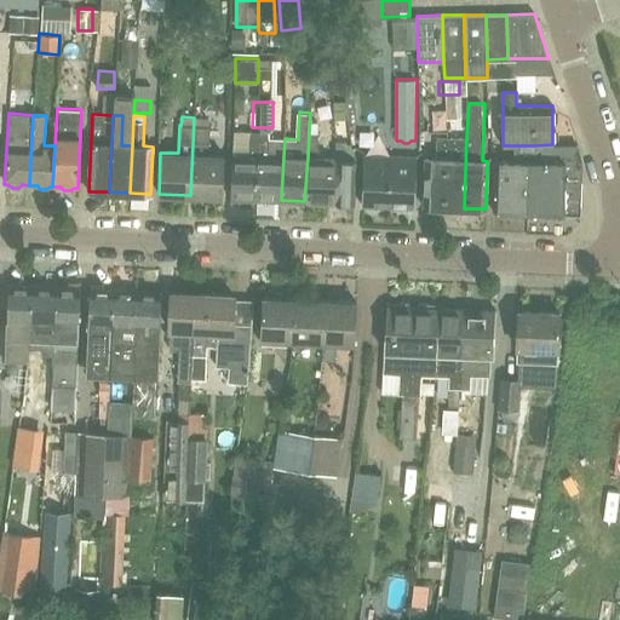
[(194,118),(190,195),(220,196),(223,155),(210,154),(211,126),(208,126),(208,118),(194,118)]
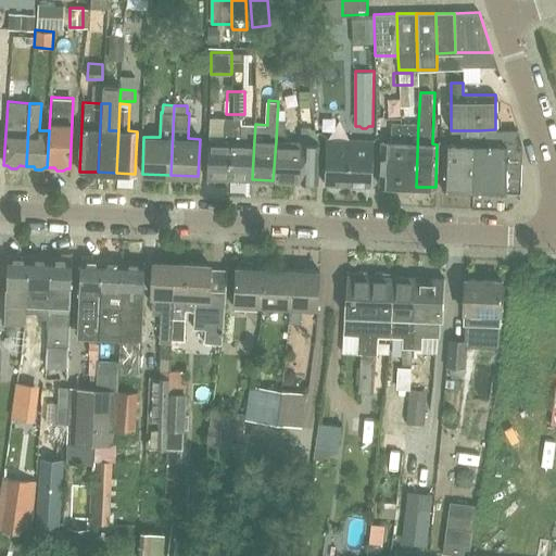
[(206,177),(229,178),(234,117),(224,117),(223,139),(209,138),(206,177)]
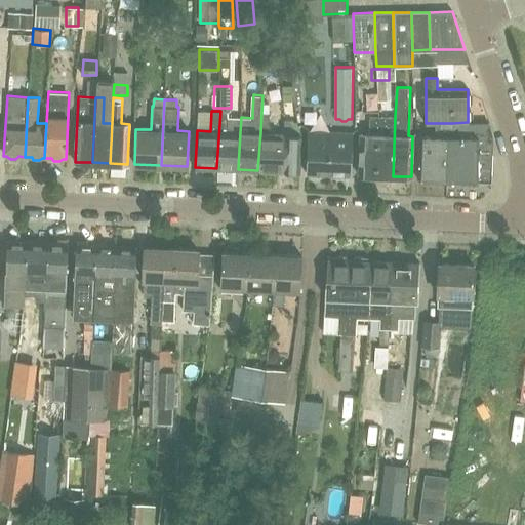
[(220,111),(216,168),(238,169),(240,132),(228,131),(229,112),(220,111)]
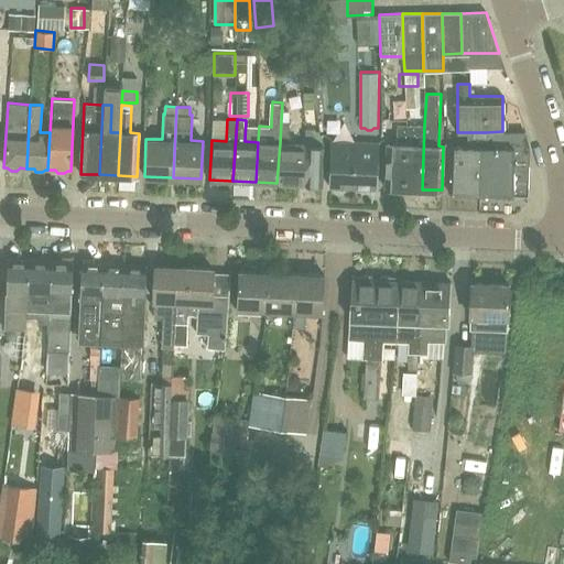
[(277,183),(304,184),(306,144),(305,144),(289,143),(290,122),(281,121),(280,143),(277,183)]
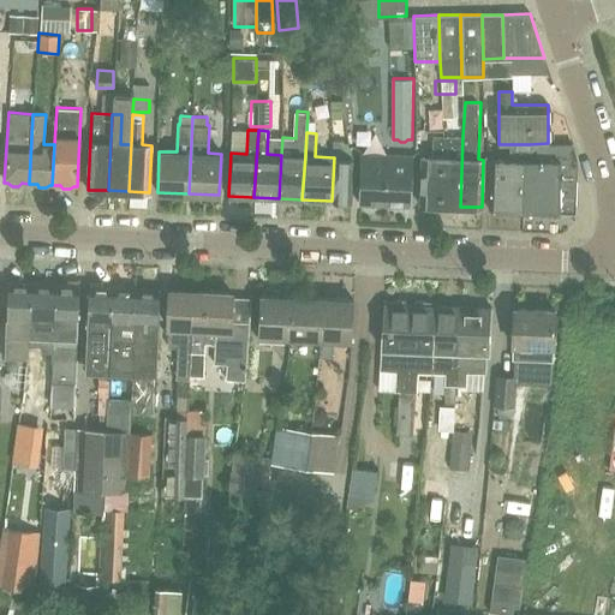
[(421,204),(441,206),(443,136),(433,135),(433,157),(422,156),(421,204)]
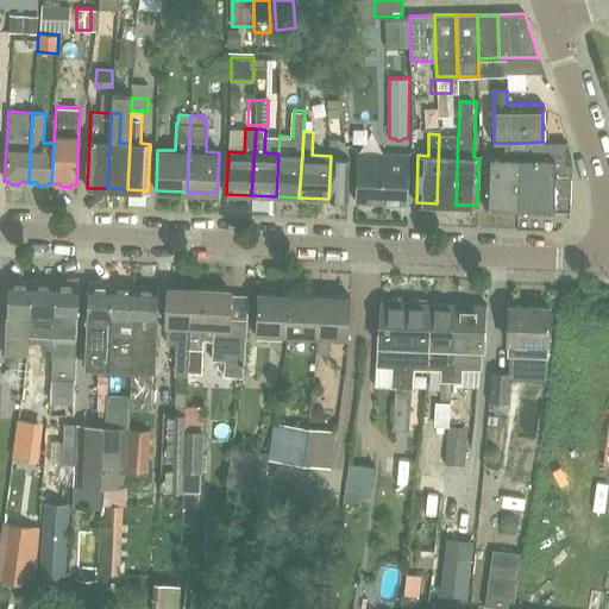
[(437,203),(456,205),(458,135),(439,135),(437,203)]
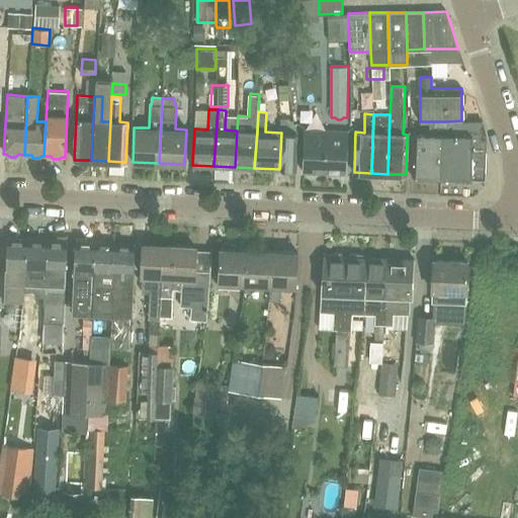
[(281,133),(279,169),(295,170),(297,134),(289,134),(289,118),(280,118),(280,133),(281,133)]
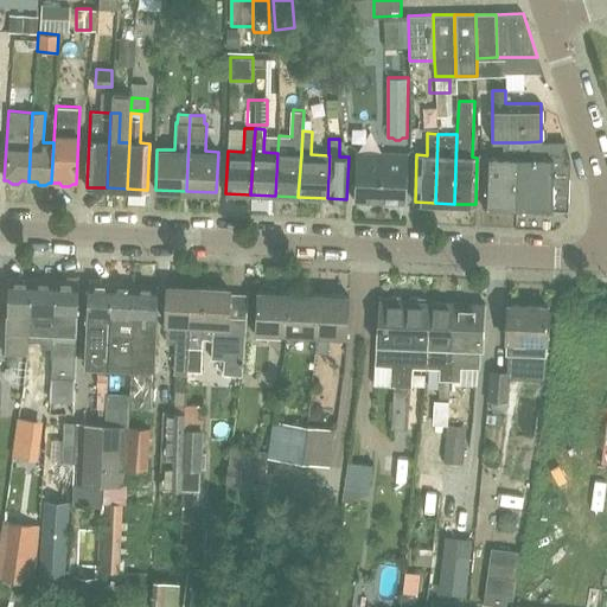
[(567,206),(568,158),(557,157),(557,141),(541,140),(541,141),(523,142),(504,142),(504,152),(511,152),(511,158),(515,158),(515,206),(551,209),(551,206),(567,206)]
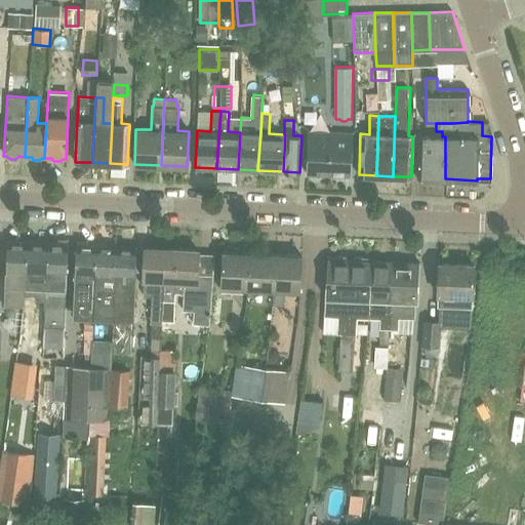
[(351,174),(353,132),(309,130),(307,172),(351,174)]
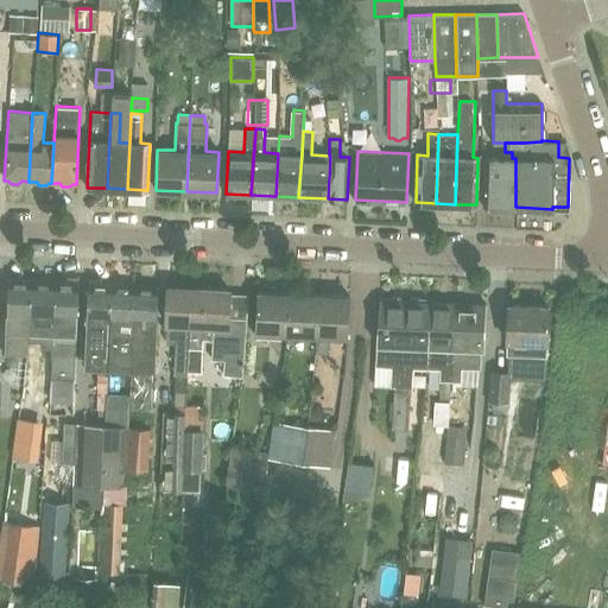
[(515,158),(512,158),(485,157),(483,206),(515,207),(515,158)]
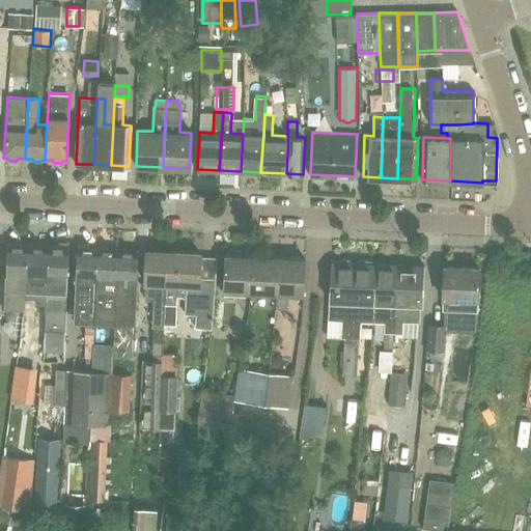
[(25,297),(26,276),(27,245),(7,244),(5,275),(17,276),(16,295),(10,295),(9,326),(23,326),(24,297),(25,297)]
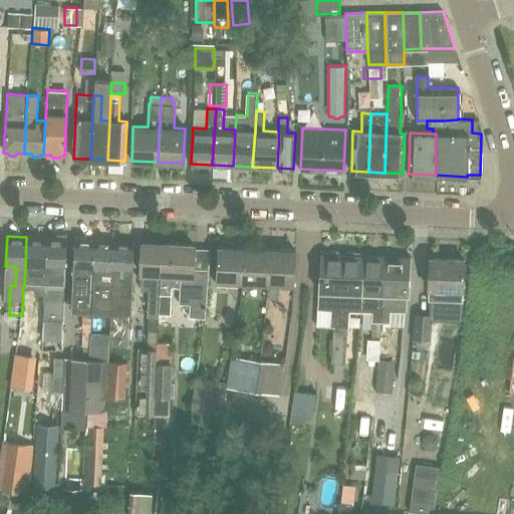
[(26,237),(25,267),(24,287),(34,288),(32,321),(42,321),(44,288),(44,284),(46,238),(26,237)]
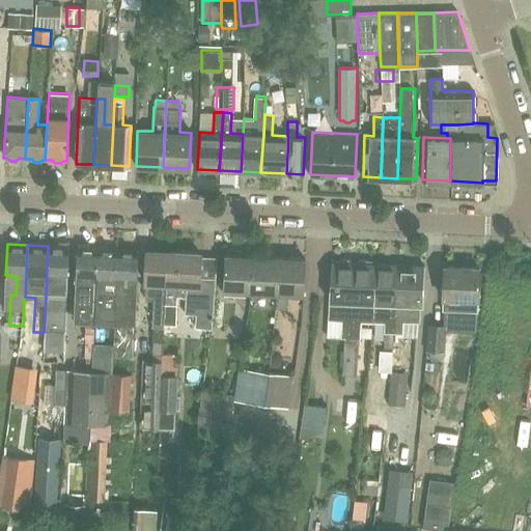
[(68,247),(48,246),(46,294),(46,298),(45,313),(65,314),(65,299),(67,278),(68,247)]
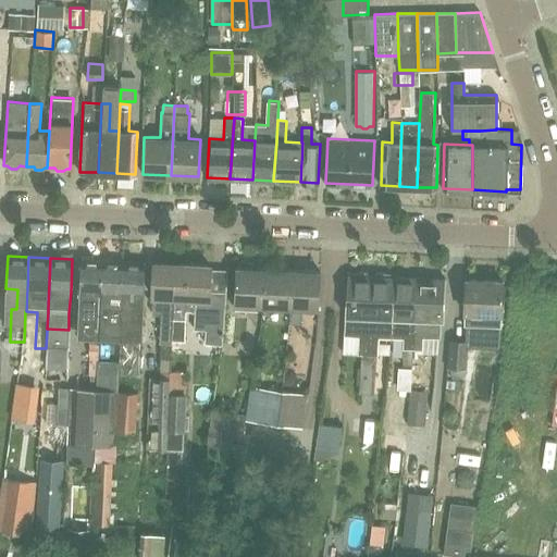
[(78,293),(76,335),(98,336),(99,316),(101,294),(102,260),(81,259),(78,293)]
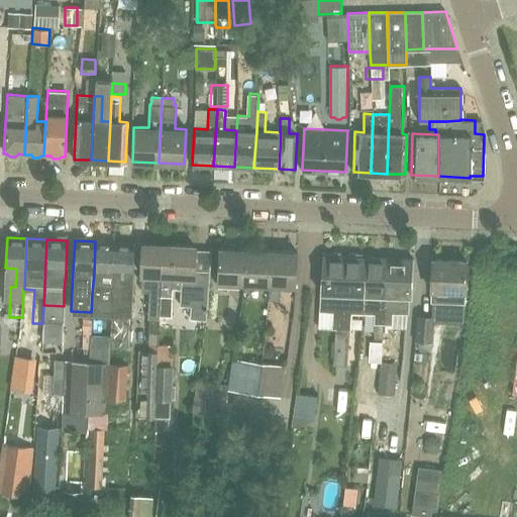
[(92,293),(91,312),(110,313),(111,294),(111,289),(114,242),(95,241),(94,273),(92,293)]
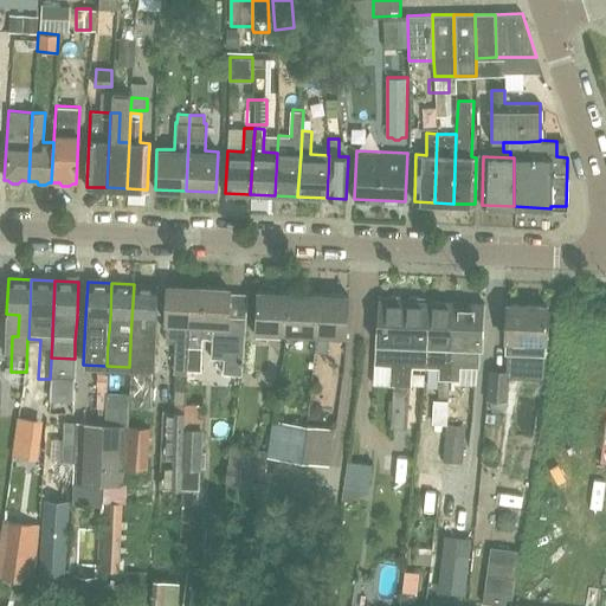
[(130,345),(129,367),(140,367),(154,368),(156,321),(158,285),(134,284),(130,339),(130,345)]
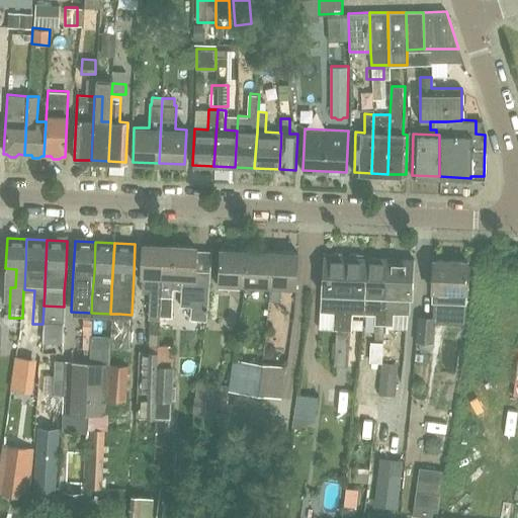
[(160,297),(160,291),(163,246),(143,245),(141,275),(143,275),(142,290),(150,291),(148,319),(150,319),(148,345),(157,346),(157,344),(159,317),(160,297)]
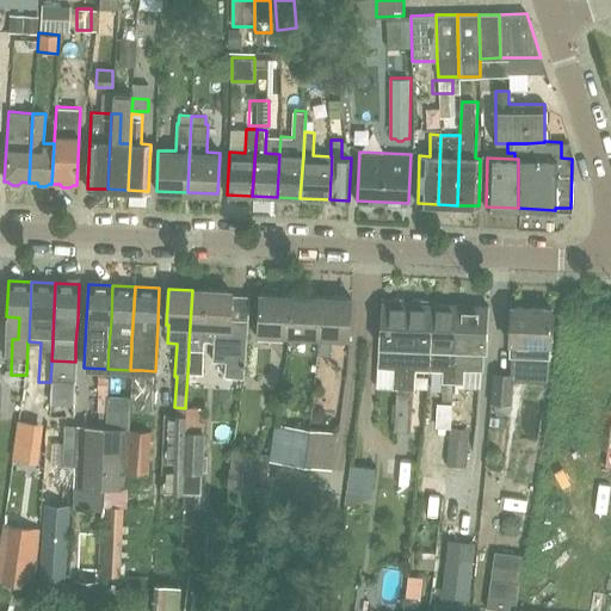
[(230,291),(192,290),(189,344),(189,351),(203,352),(203,340),(204,326),(215,327),(227,327),(228,327),(229,319),(230,296),(230,291)]
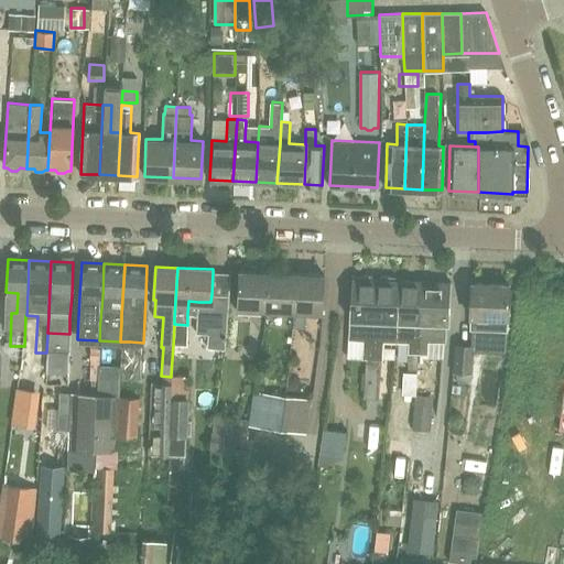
[(238,311),(266,312),(268,271),(239,270),(238,311)]
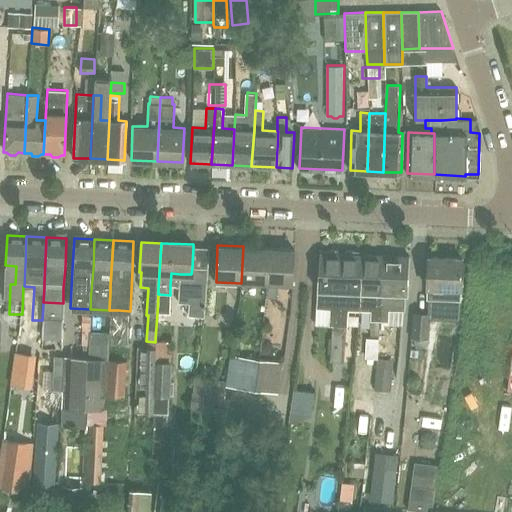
[(268,247),(243,246),(241,283),(267,284),(268,247)]
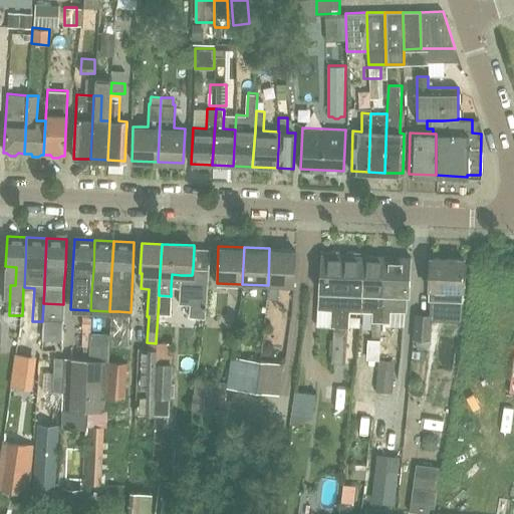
[(269,248),(268,285),(267,297),(278,297),(278,285),(294,286),(295,249),(269,248)]
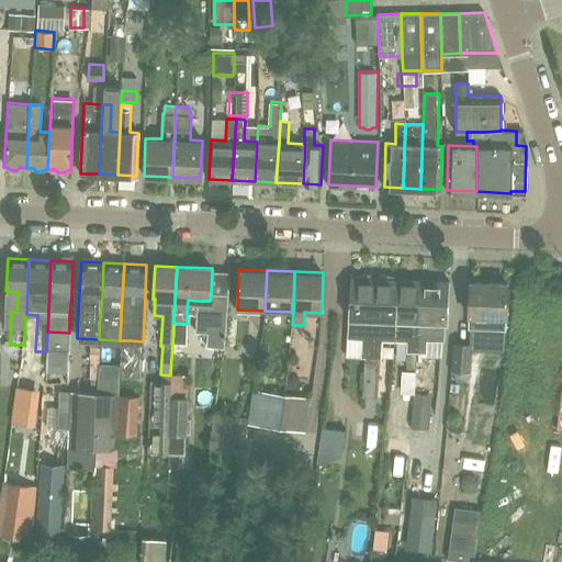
[(361,356),(363,357),(369,357),(374,278),(370,278),(368,274),(359,273),(357,278),(350,277),(347,333),(362,334),(361,356)]
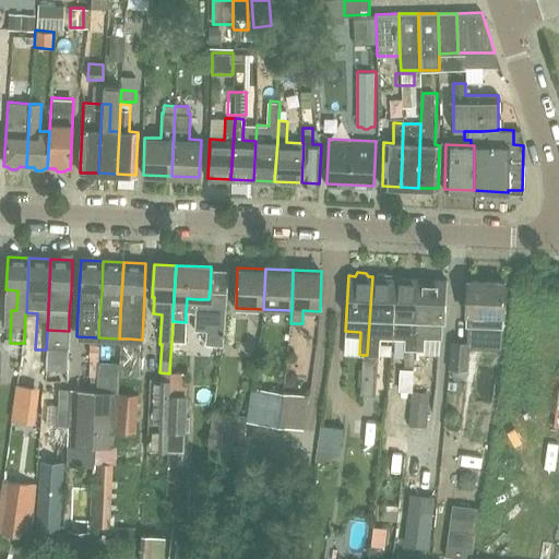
[(393,317),(395,278),(390,277),(388,274),(379,274),(377,277),(372,276),(367,355),(361,355),(359,394),(375,395),(378,348),(379,348),(379,333),(391,333),(393,317)]
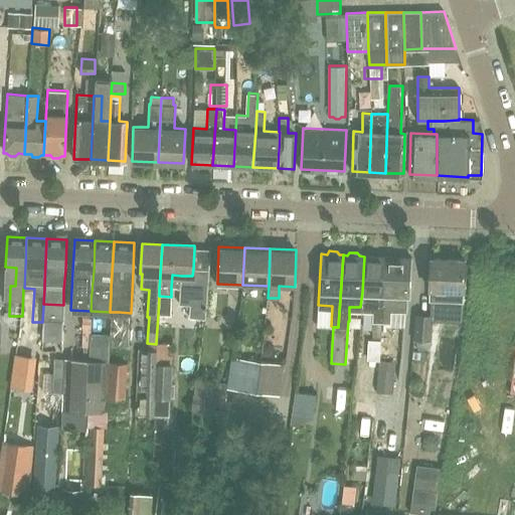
[(384,258),(381,312),(380,322),(382,322),(389,323),(390,309),(405,310),(405,294),(408,294),(410,259),(399,258),(399,255),(386,254),(386,258),(384,258)]
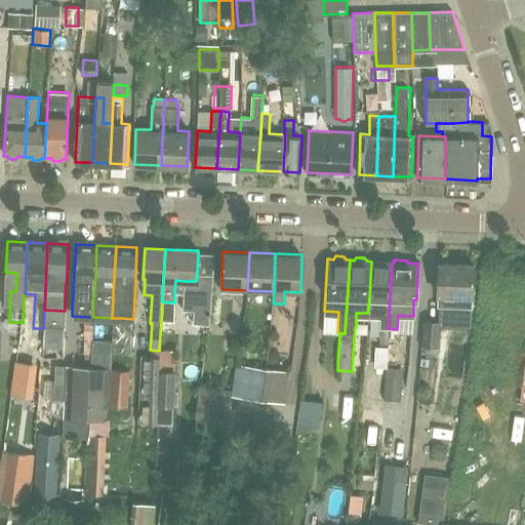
[(388,328),(389,318),(392,263),(371,261),(369,297),(367,313),(379,314),(379,319),(379,328),(378,346),(389,347),(390,328),(388,328)]
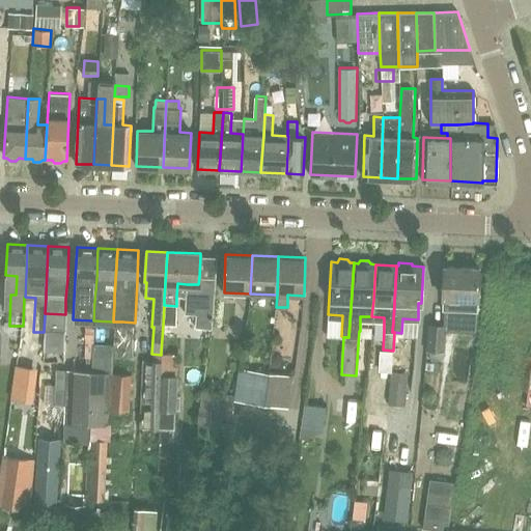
[(477,310),(478,269),(444,267),(442,308),(477,310)]
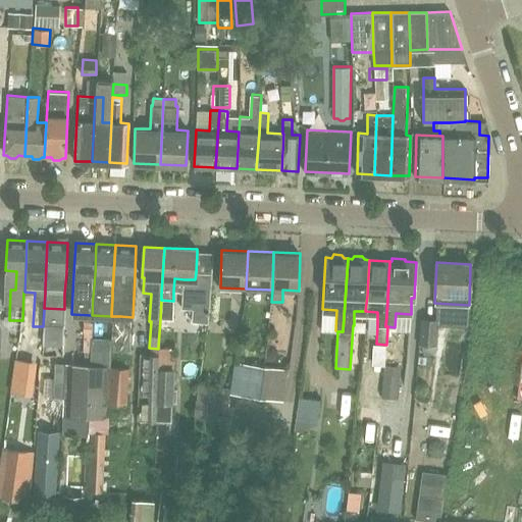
[(210,272),(196,272),(195,279),(194,279),(184,279),(183,306),(192,307),(209,307),(210,272)]
